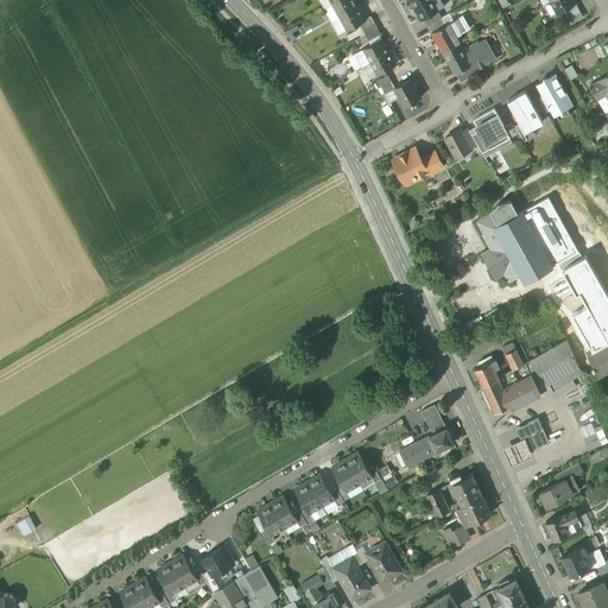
[(354,0),(341,0),(333,5),(340,18),(358,7),(354,0)]
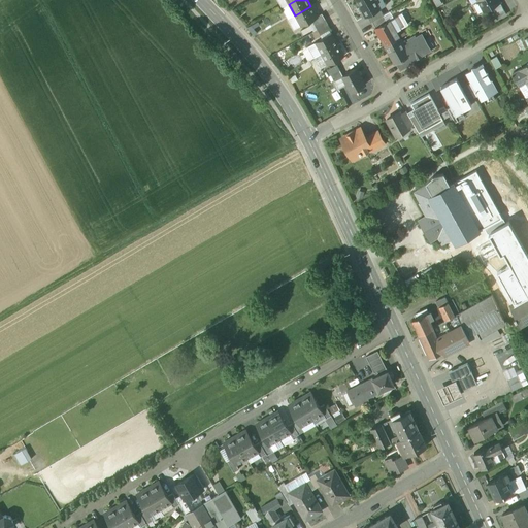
[(356,0),(360,6),(362,10),(363,11),(366,17),(368,15),(380,8),(374,0),(356,0)]
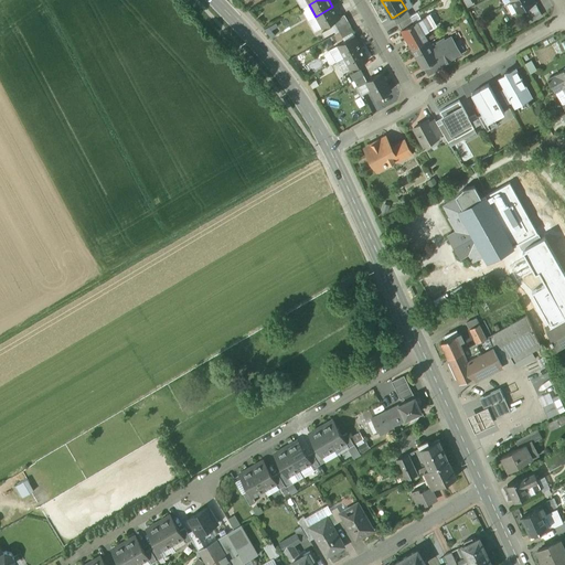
[(413,6),(409,0),(401,0),(406,9),(406,10),(413,6)]
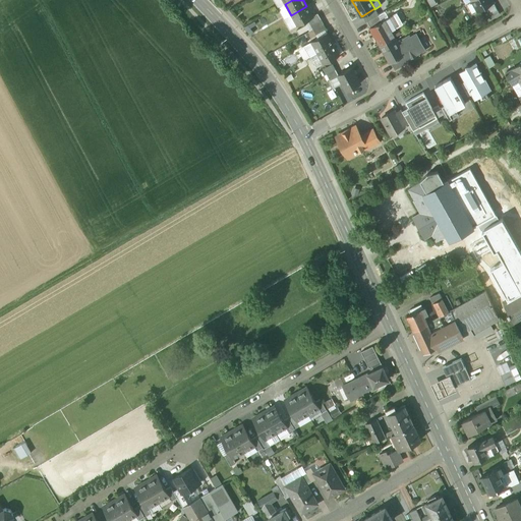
[(490,0),(472,0),(471,1),(477,11),(484,8),(494,3),(490,0)]
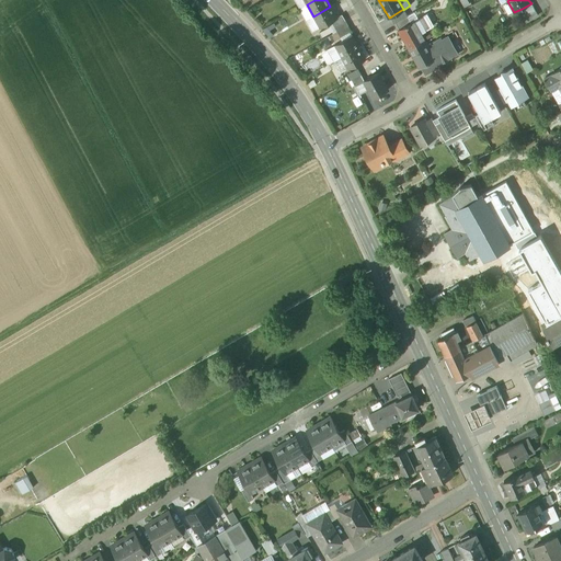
[(531,3),(522,9),(525,15),(526,15),(535,11),(535,10),(531,3)]
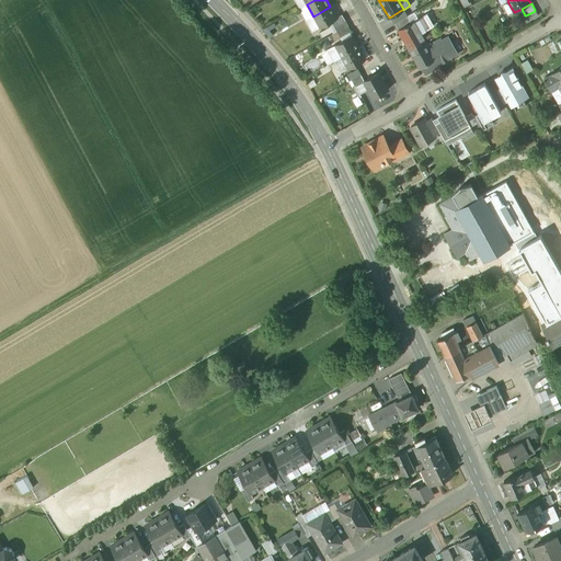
[(306,20),(313,16),(307,4),(299,9),(306,20)]
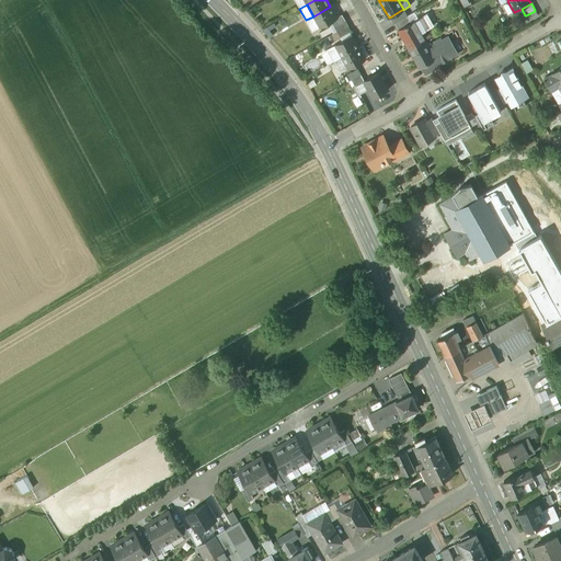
[(330,7),(313,16),(320,27),(331,22),(336,18),(330,7)]
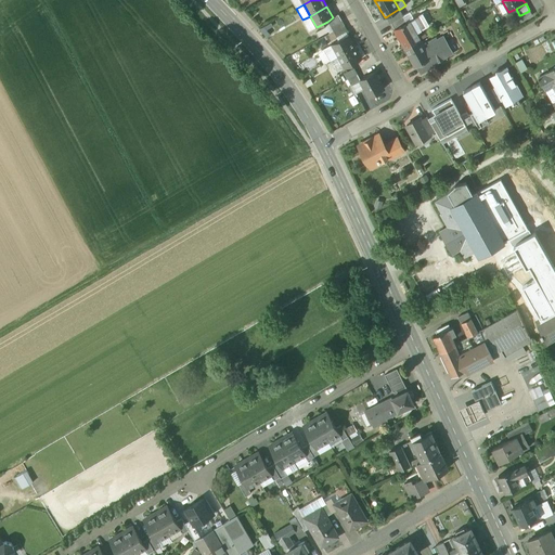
[(399,9),(387,16),(391,23),(403,16),(399,10),(399,9)]
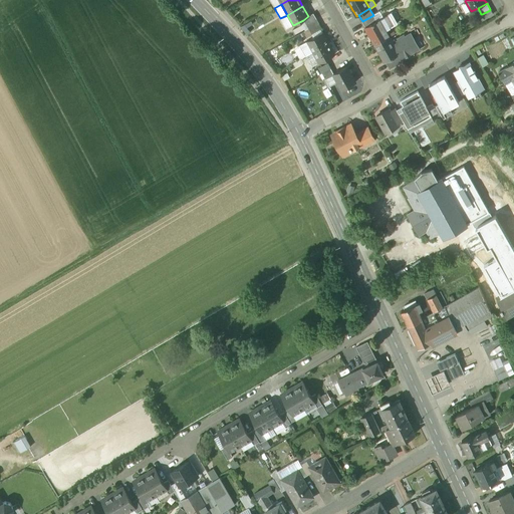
[(490,10),(482,14),(485,19),(493,15),(490,10)]
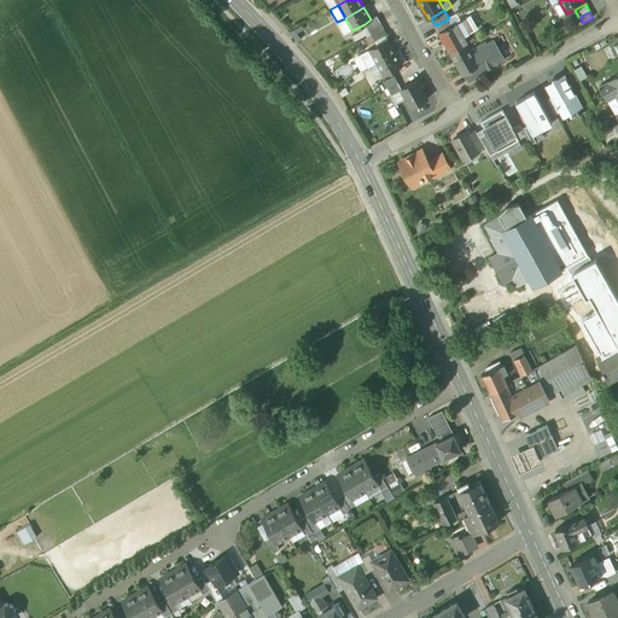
[(375,17),(371,19),(365,24),(368,29),(379,23),(375,17)]
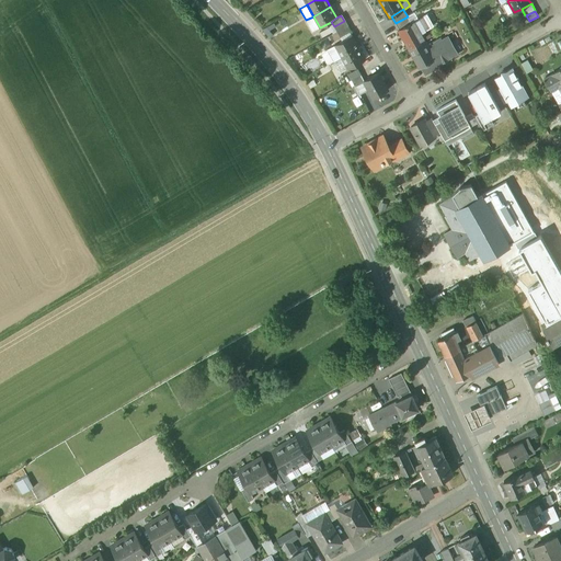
[(425,15),(414,21),(419,30),(418,30),(420,34),(432,27),(425,15)]
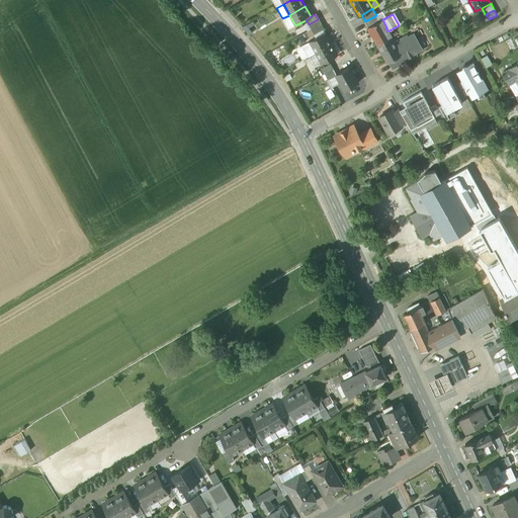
[(288,29),(295,25),(289,15),(282,18),(288,29)]
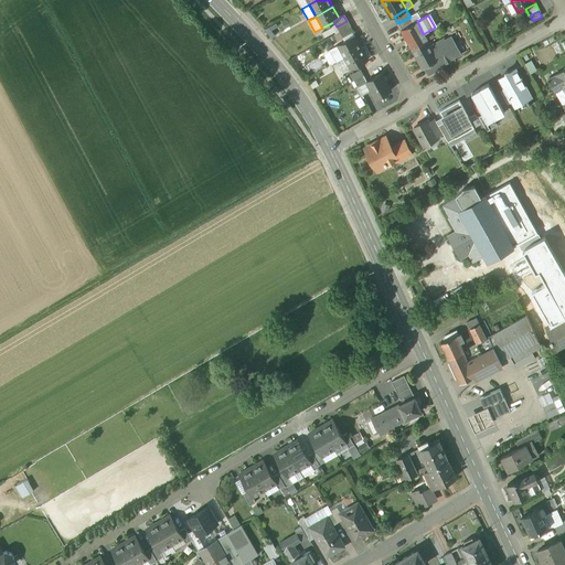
[(411,17),(398,23),(402,30),(414,23),(411,17)]
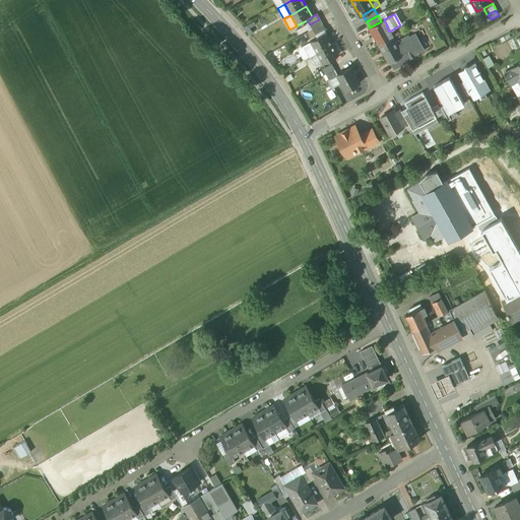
[(319,19),(310,24),(313,29),(322,24),(319,19)]
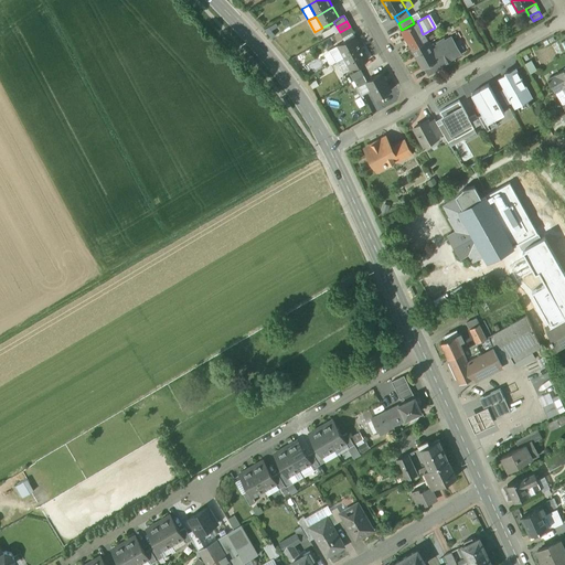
[(402,30),(401,31),(407,43),(408,43),(412,50),(427,42),(423,34),(420,30),(422,30),(417,21),(414,23),(402,30)]
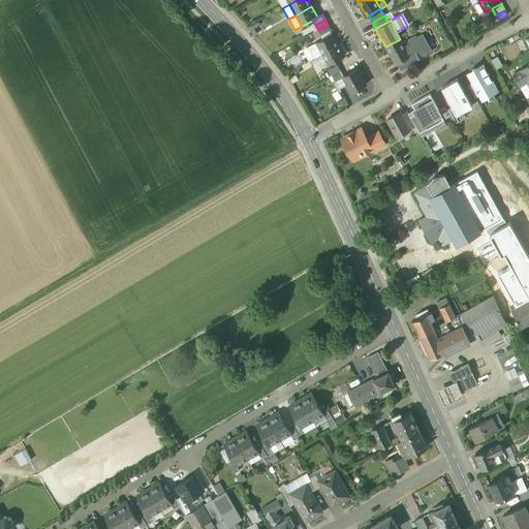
[(328,25),(318,30),(321,35),(331,30),(328,25)]
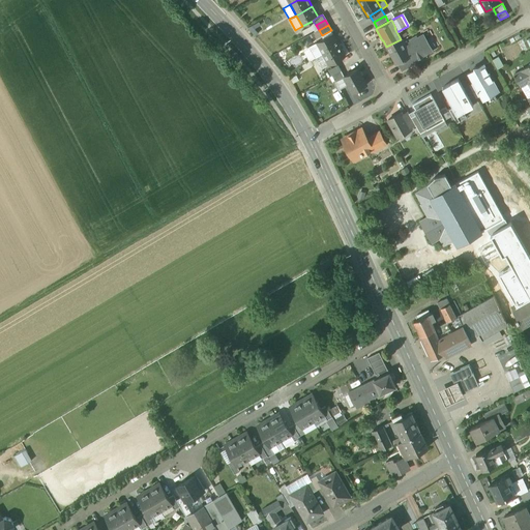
[(302,31),(304,36),(314,31),(312,27),(302,31)]
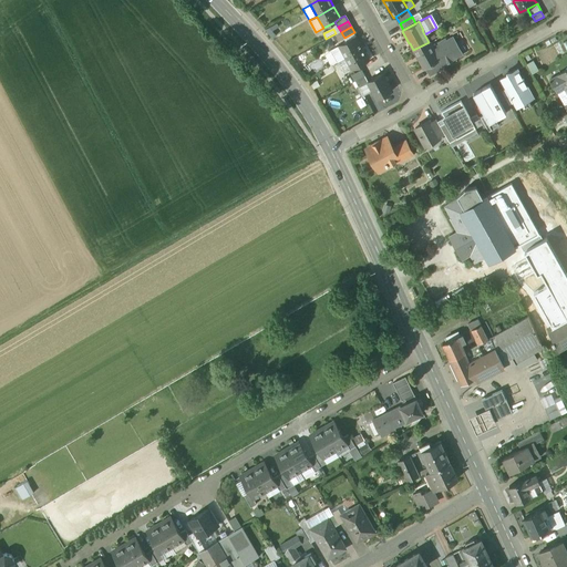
[(356,35),(339,45),(346,58),(363,48),(356,35)]
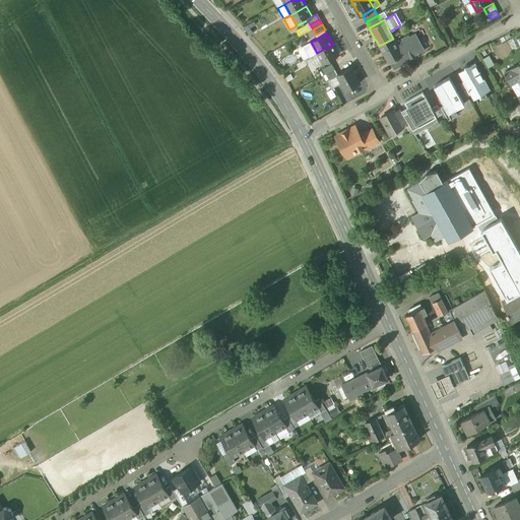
[(413,35),(396,45),(398,49),(399,48),(403,55),(407,62),(408,62),(419,55),(413,43),(417,41),(413,35)]
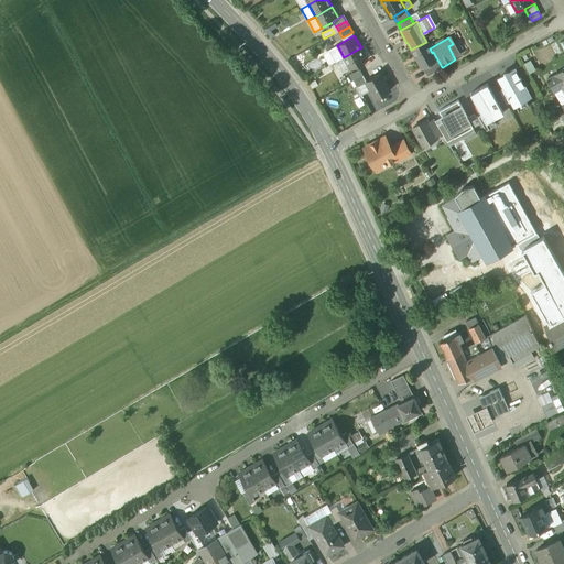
[(426,42),(411,50),(415,56),(414,57),(421,68),(423,68),(437,60),(433,52),(432,53),(430,49),(426,42)]
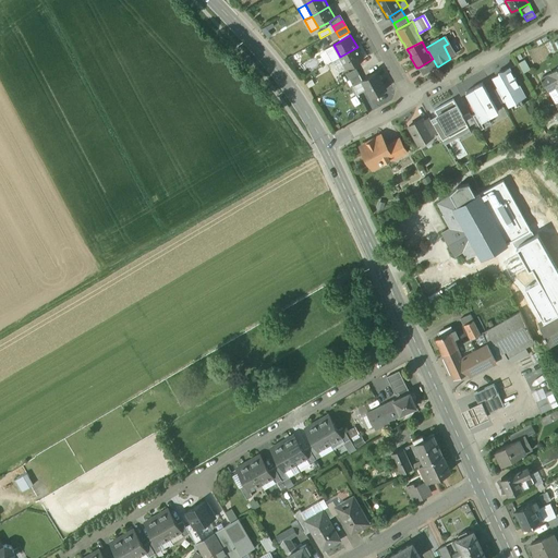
[(340,57),(334,45),(325,49),(331,62),(340,57)]
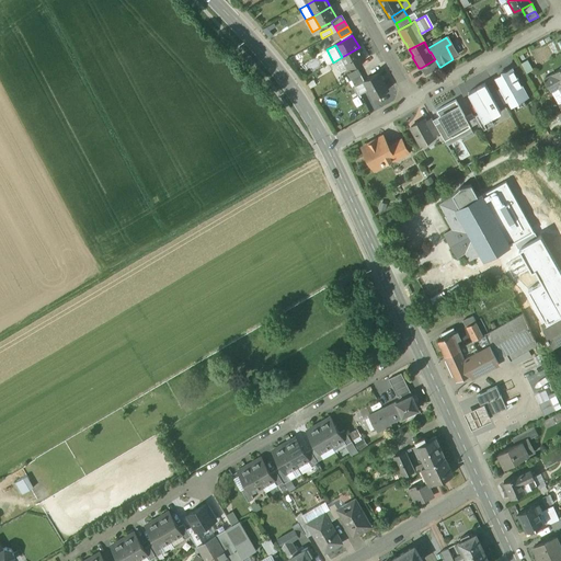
[(359,47),(342,57),(348,68),(365,59),(359,47)]
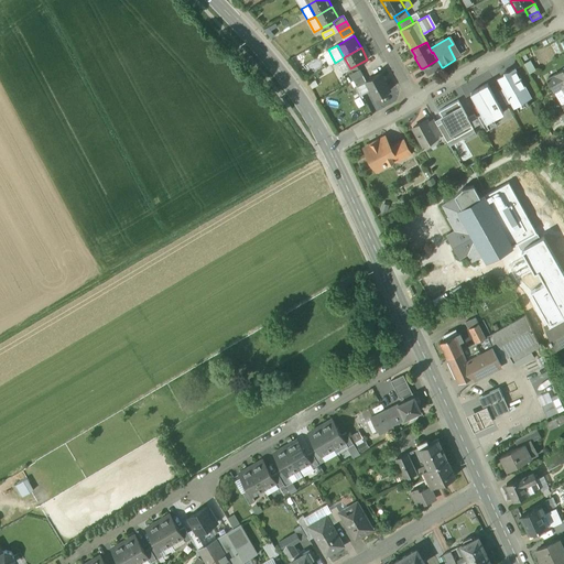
[(350,68),(344,57),(335,63),(342,74),(350,68)]
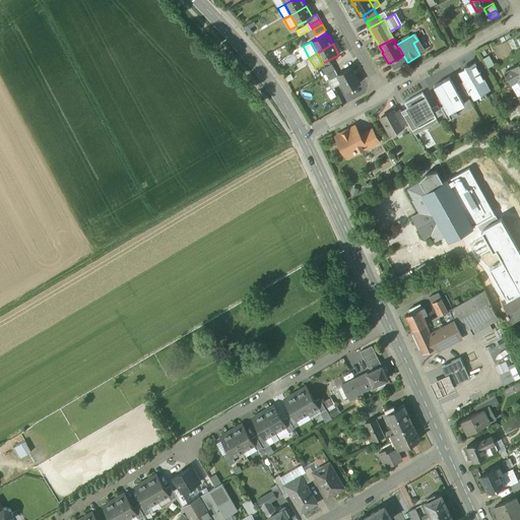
[(403,55),(390,63),(394,70),(409,64),(408,62),(407,62),(403,55)]
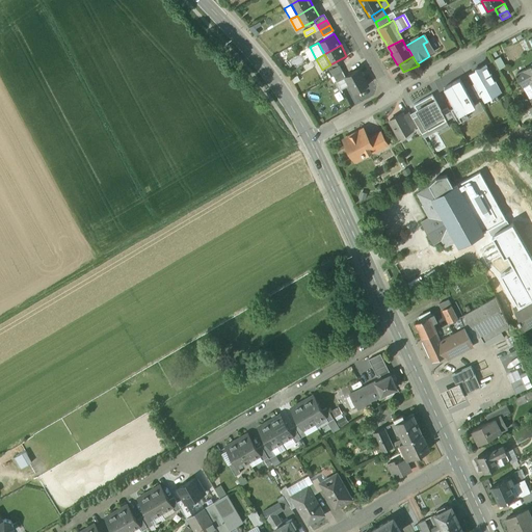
[(339,65),(329,71),(333,76),(342,71),(339,65)]
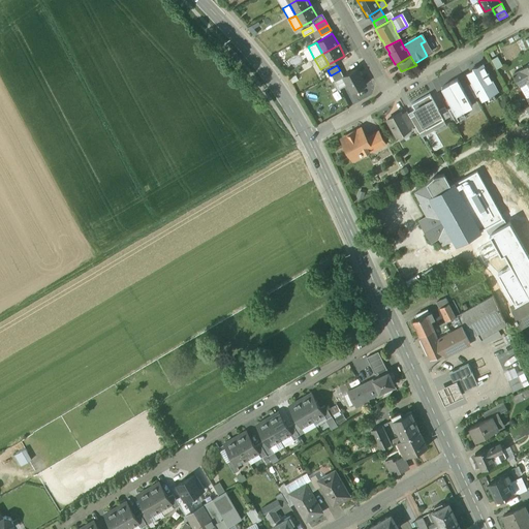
[(483,65),(477,67),(473,67),(473,70),(468,72),(474,83),(480,95),(483,98),(497,90),(483,65)]
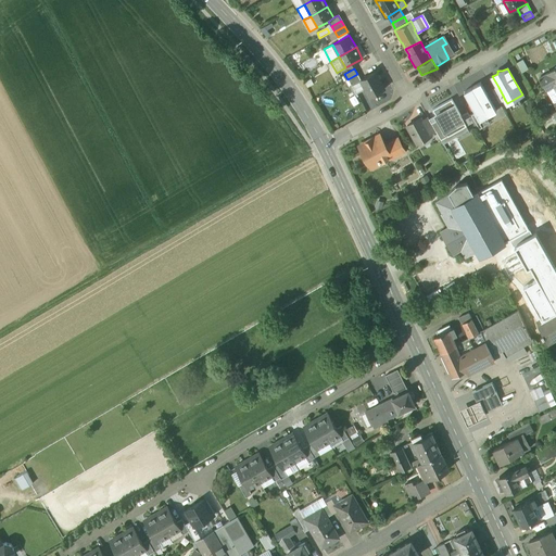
[(555,68),(539,78),(546,91),(553,87),(555,92),(555,68)]
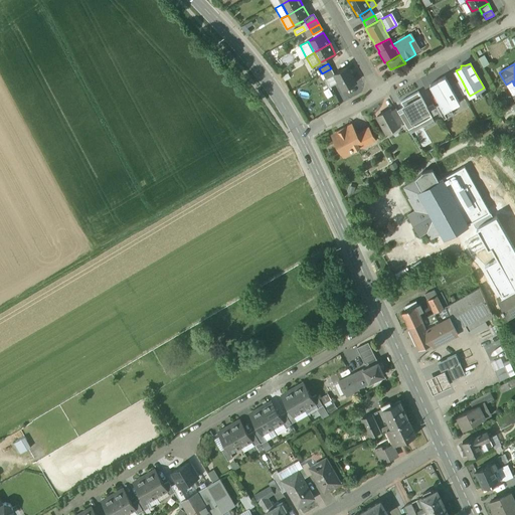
[(334,73),(333,73),(334,74),(338,83),(342,91),(356,82),(347,66),(334,73)]
